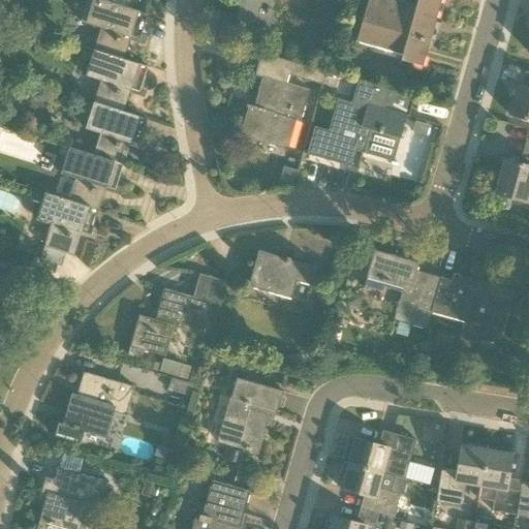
[(148,14),(126,7),(102,0),(93,0),(86,24),(101,29),(94,51),(123,59),(130,36),(139,39),(148,14)]
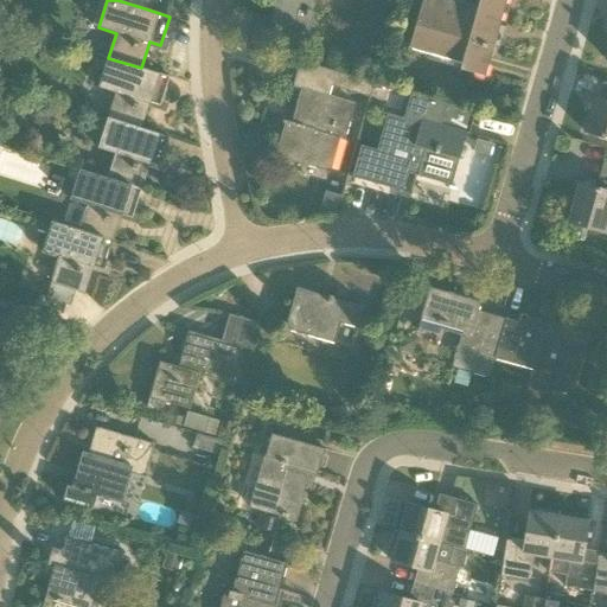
[(270,0),(269,6),(275,7),(270,26),(289,31),(291,27),(310,32),(315,12),(310,11),(312,0),(270,0)]
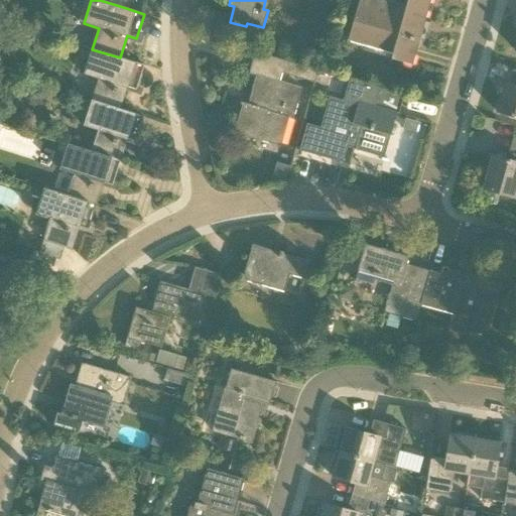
[(394,47),(391,59),(412,66),(430,0),(407,0),(406,5),(388,0),(375,0),(374,6),(359,1),(348,38),(370,45),(371,40),(394,47)]
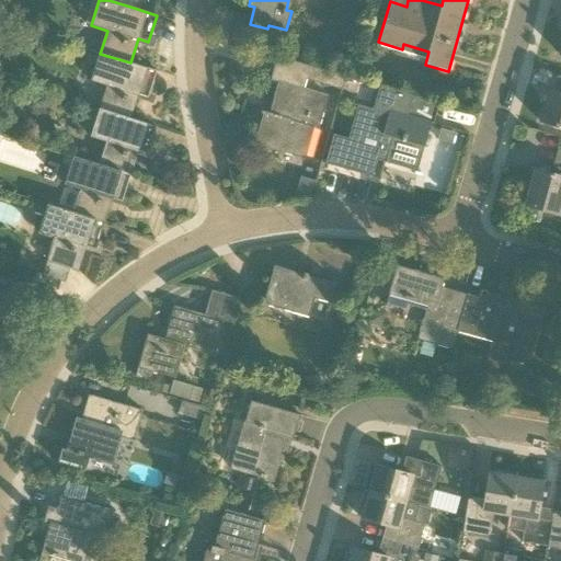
[(157,71),(130,63),(100,54),(92,81),(106,86),(100,110),(130,119),(138,94),(148,98),(157,71)]
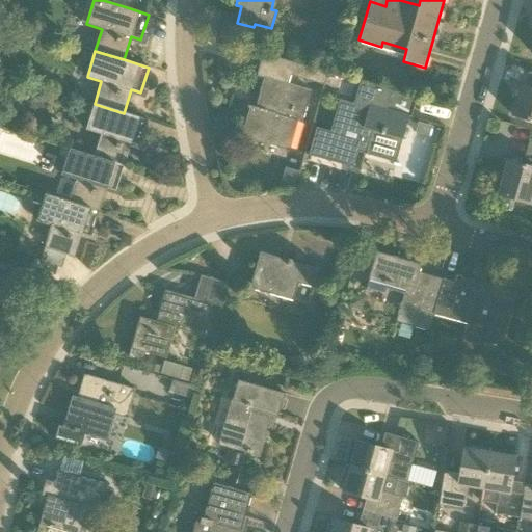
[(302,124),(312,90),(287,84),(289,74),(323,84),(327,71),(263,53),(257,75),(264,77),(256,107),(248,105),(247,108),(251,109),(243,136),(290,150),(297,123),(302,124)]
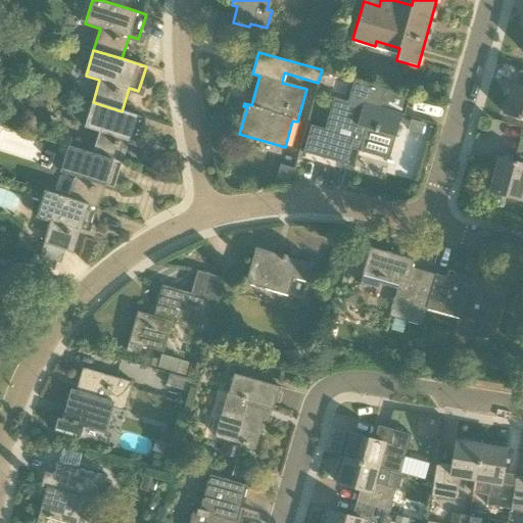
[(522,72),(520,72),(516,85),(512,84),(504,113),(522,119),(522,72)]
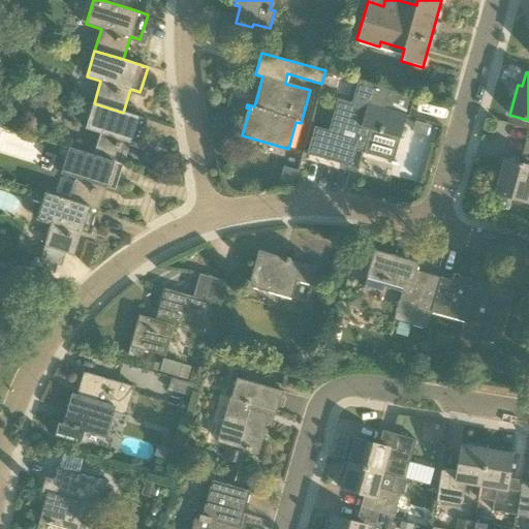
[(414,97),(394,91),(391,90),(386,104),(389,105),(387,109),(368,102),(366,107),(338,99),(321,158),(351,166),(356,148),(364,150),(370,129),(379,132),(378,133),(381,134),(382,133),(399,137),(397,144),(398,145),(406,115),(408,116),(414,97)]
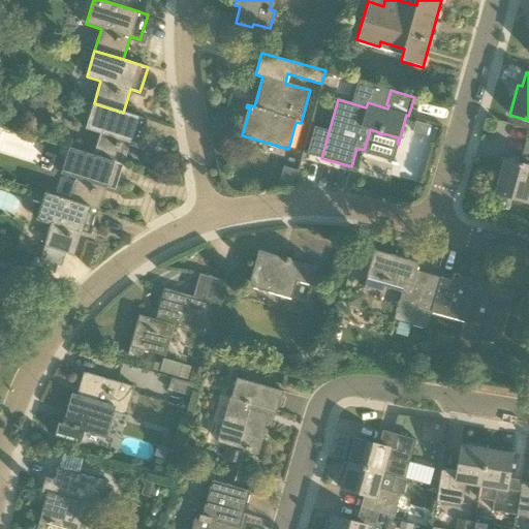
[(148,120),(123,113),(94,103),(86,128),(101,133),(94,156),(123,165),(130,142),(139,145),(148,120)]
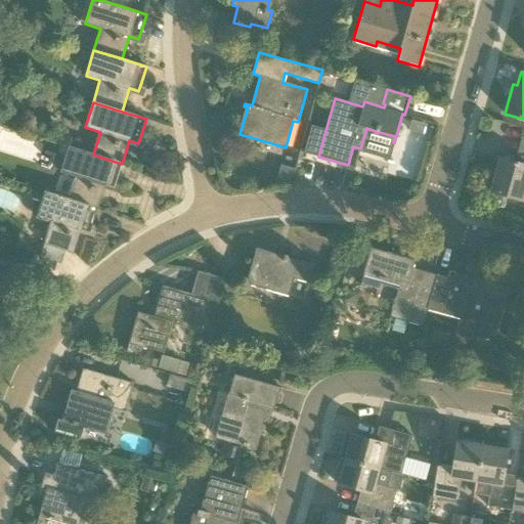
[(423,134),(425,124),(411,120),(408,131),(423,134)]
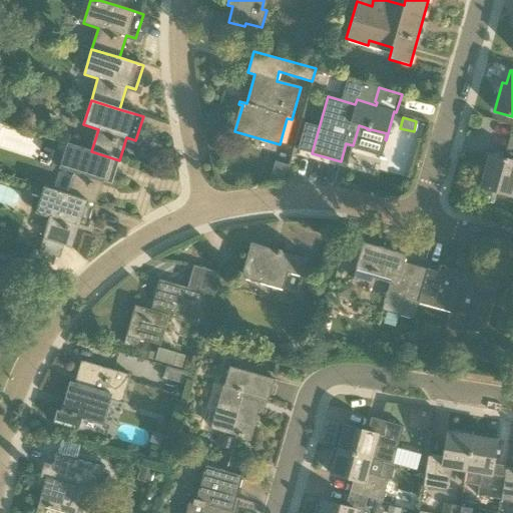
[(119,160),(91,151),(67,144),(59,169),(73,173),(67,194),(95,203),(103,181),(111,184),(119,160)]
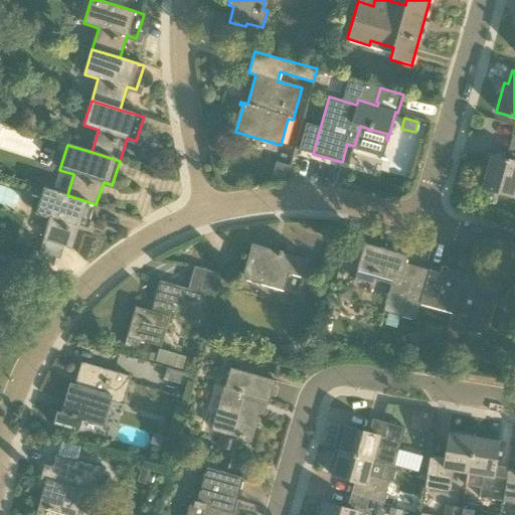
[(514,162),(492,156),(483,188),(512,197),(514,185),(514,162)]
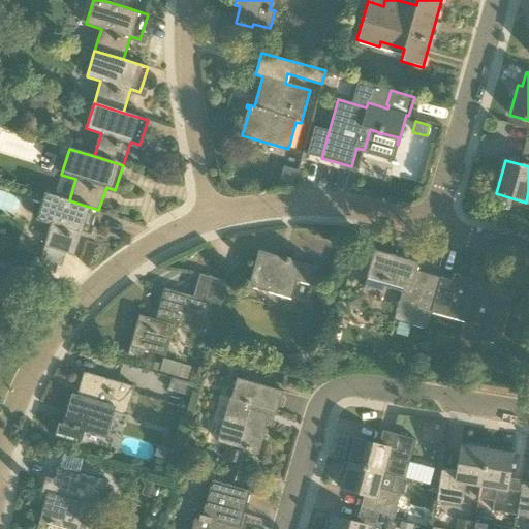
[(98,210),(69,200),(44,193),(36,218),(53,223),(44,247),(73,256),(82,231),(91,235),(98,210)]
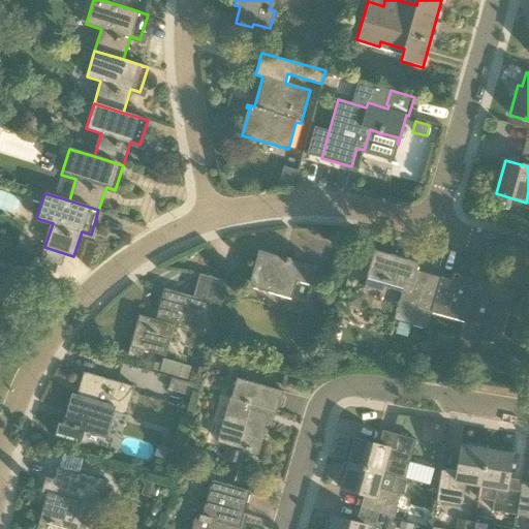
[(286,259),(278,256),(258,251),(248,287),(291,300),(297,282),(312,286),(317,268),(290,260),(290,258),(286,257),(286,259)]
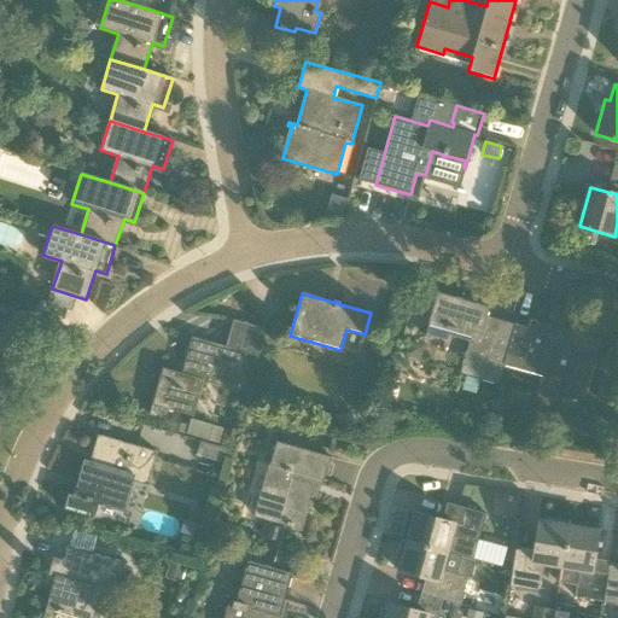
[(497,385),(502,365),(514,325),(513,326),(487,319),(489,308),(437,293),(429,324),(444,328),(454,331),(470,334),(459,374),(497,385)]
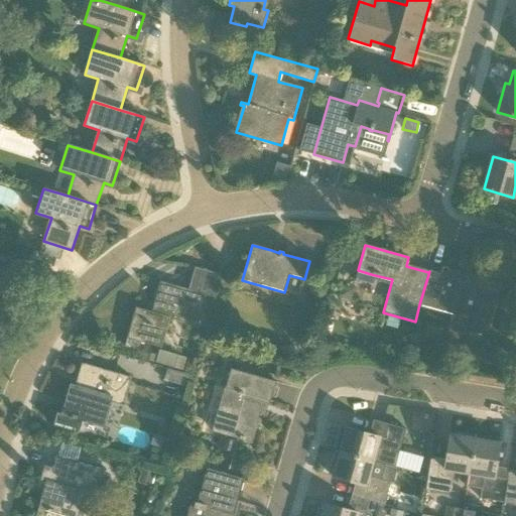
[(213,297),(214,293),(219,274),(195,267),(188,289),(160,281),(151,312),(136,307),(127,339),(160,348),(169,318),(197,327),(206,295),(213,297)]
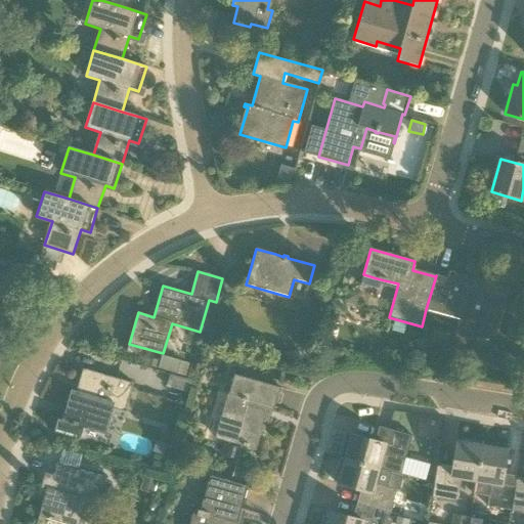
[(495,337),(510,289),(496,285),(494,289),(475,282),(476,278),(449,271),(447,278),(436,275),(426,309),(461,319),(455,336),(480,343),(483,333),(495,337)]
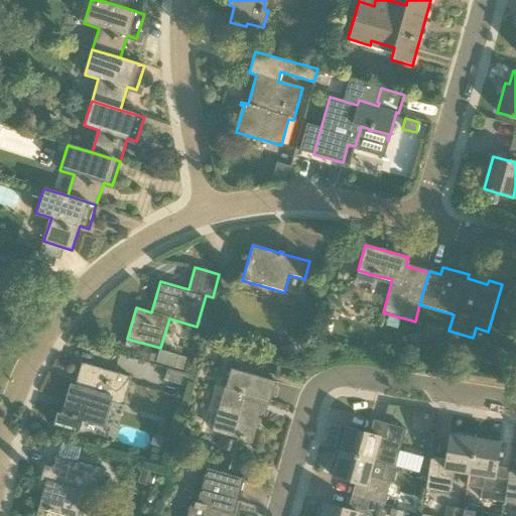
[(286,361),(300,355),(295,343),(281,349),(286,361)]
